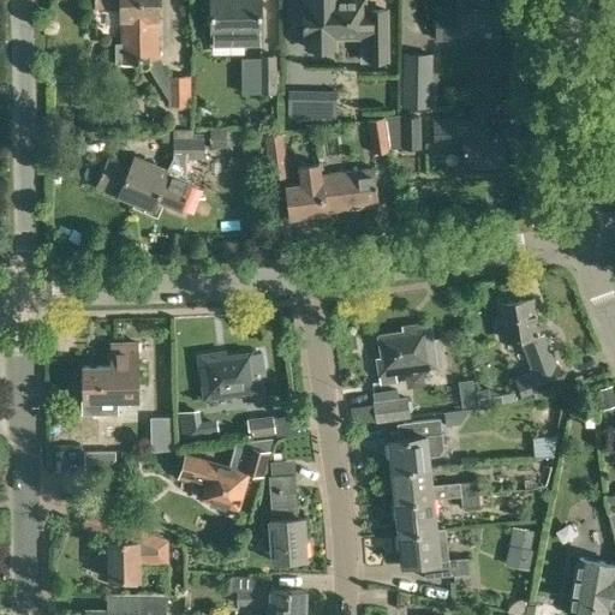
[(137,59),(144,59),(168,99),(169,106),(191,106),(191,76),(172,76),(159,54),(159,35),(162,33),(162,27),(162,22),(157,19),(157,0),(94,0),(94,7),(121,7),(121,45),(117,45),(117,63),(137,63),(137,59)]
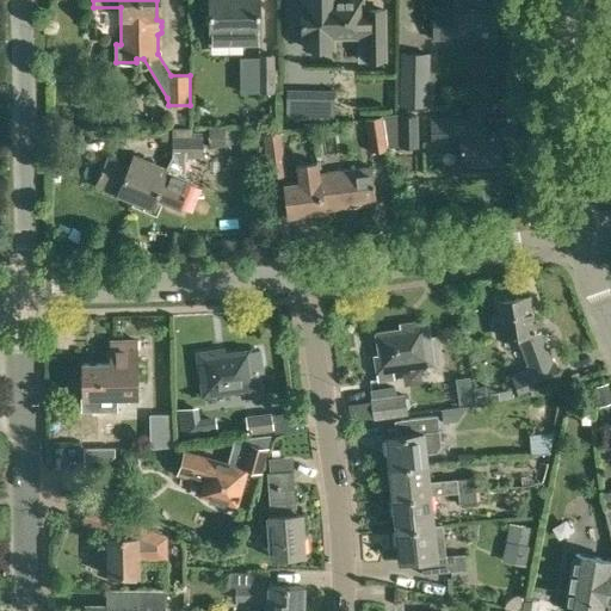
[(209,0),(210,42),(260,41),(259,0),(209,0)]
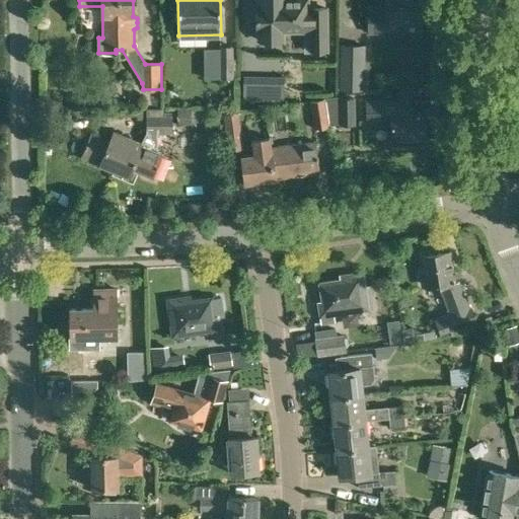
[(307,0),(260,0),(260,5),(256,5),(257,30),(258,30),(258,32),(276,32),(276,30),(305,29),(305,38),(311,38),(312,51),(326,51),(326,8),(307,8),(307,0)]
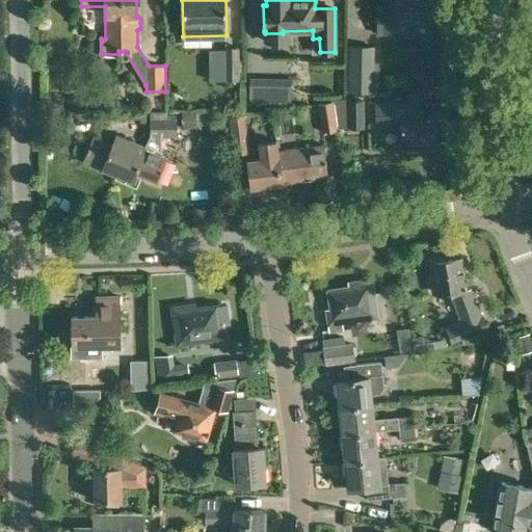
[(394,0),(395,3),(376,3),(376,33),(380,33),(432,32),(431,0),(394,0)]
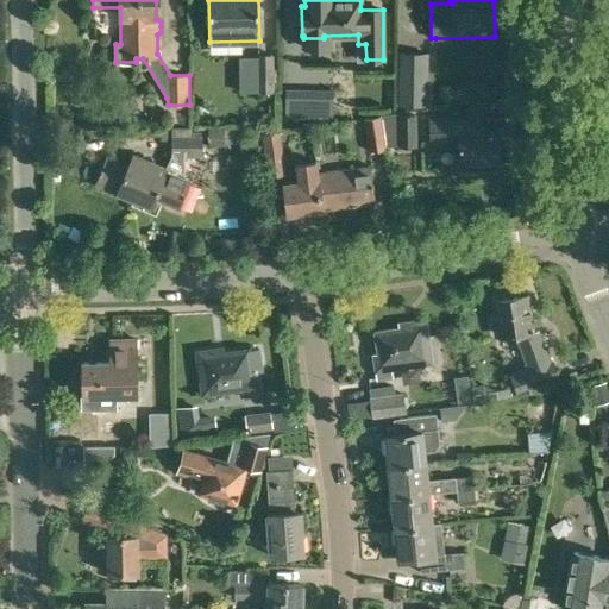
[(399,52),(399,77),(399,105),(427,105),(427,52),(399,52)]
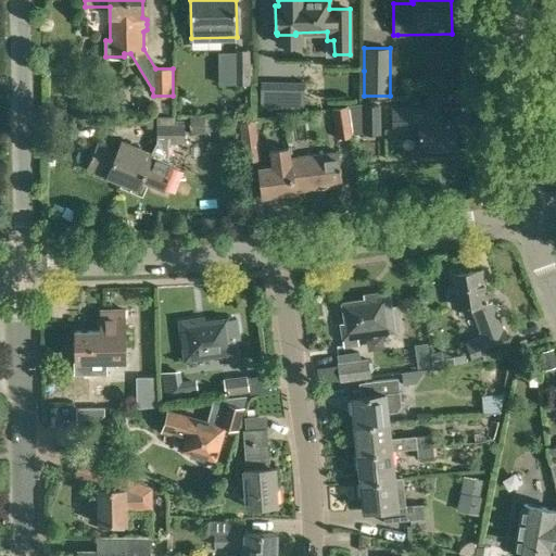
[(222,58),(222,79),(235,79),(235,84),(255,84),(254,62),(251,62),(250,49),(234,49),(235,57),(222,58)]
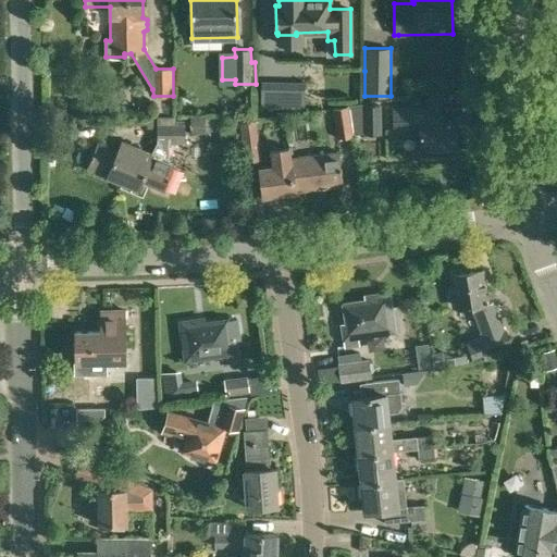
[(305,88),(292,88),(291,109),(304,110),(305,88)]
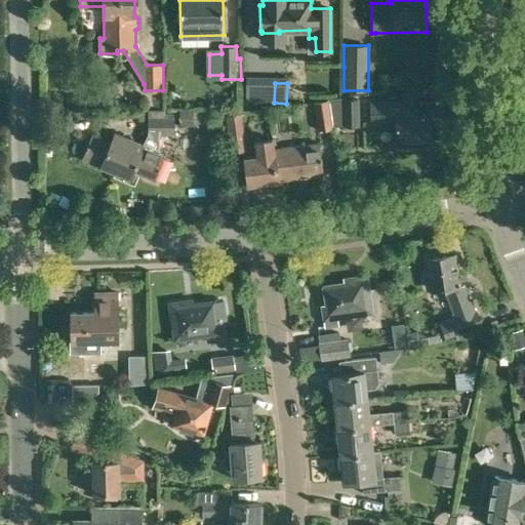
[(96,97),(110,98),(111,87),(97,85),(96,97)]
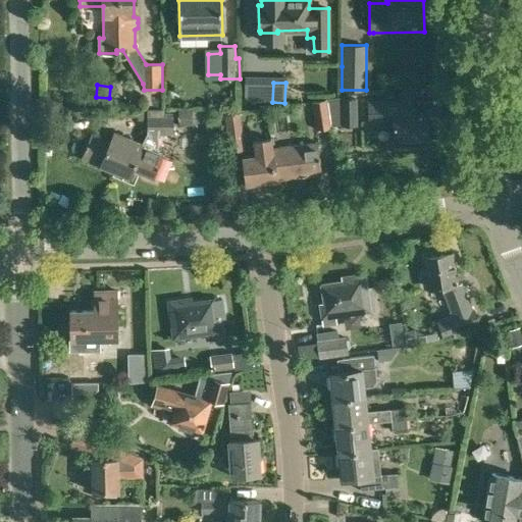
[(330,98),(330,125),(357,124),(357,98),(356,98),(356,94),(342,94),(343,98),(338,98),(330,98)]
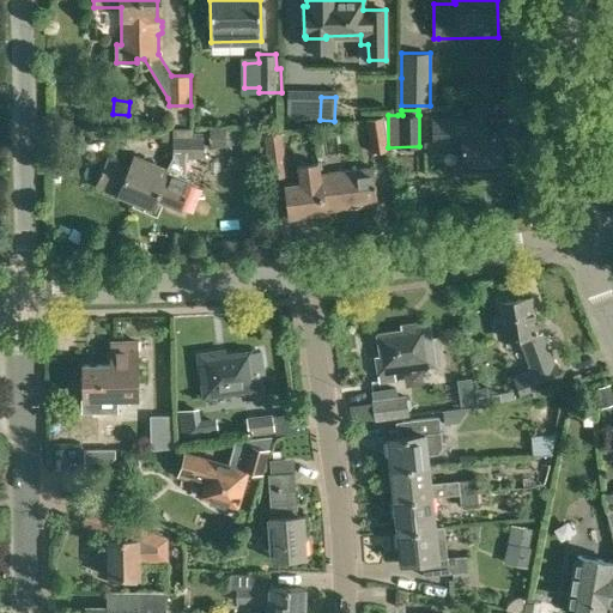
[(366,119),(371,151),(388,149),(383,116),(366,119)]
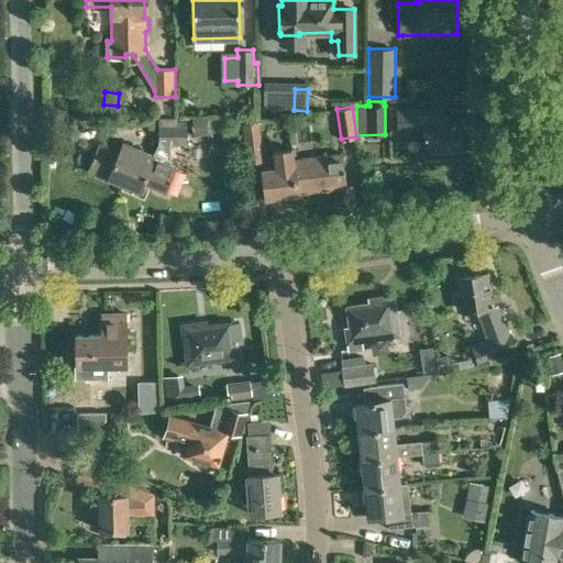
[(424,150),(460,150),(460,121),(445,121),(445,110),(397,110),(398,132),(424,132),(424,150)]
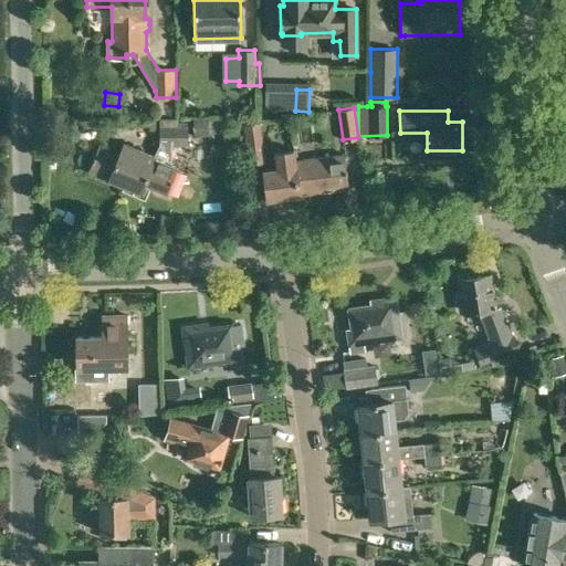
[(88,170),(142,192),(145,184),(166,192),(177,166),(171,164),(171,146),(188,146),(188,136),(188,126),(178,126),(178,123),(178,118),(159,118),(159,127),(159,145),(152,157),(122,145),(118,154),(98,145),(88,170)]
